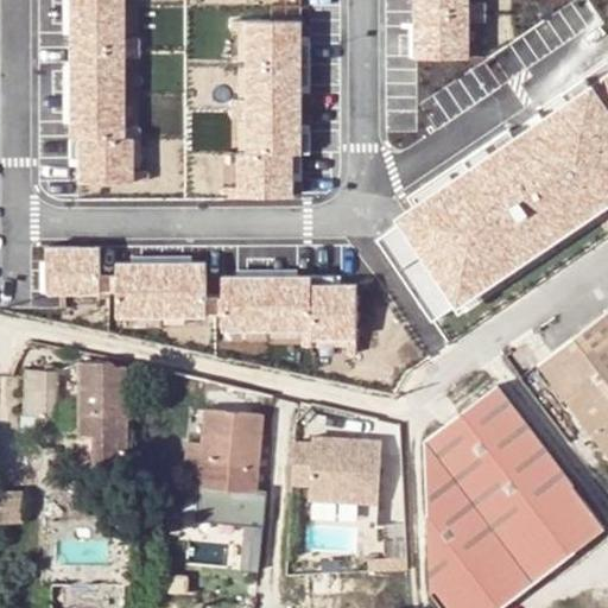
[(121,179),(120,0),(63,0),(63,179),(121,179)]
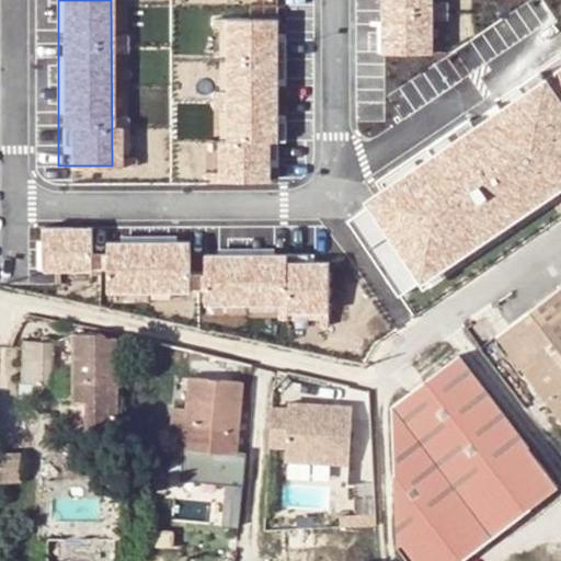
[(433,52),(433,0),(381,0),(381,50),(433,52)]
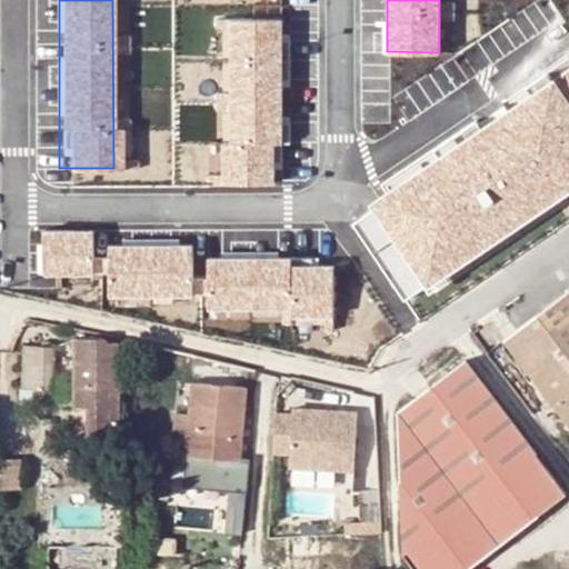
[(568,0),(538,0),(403,92),(420,118),(568,17),(568,0)]
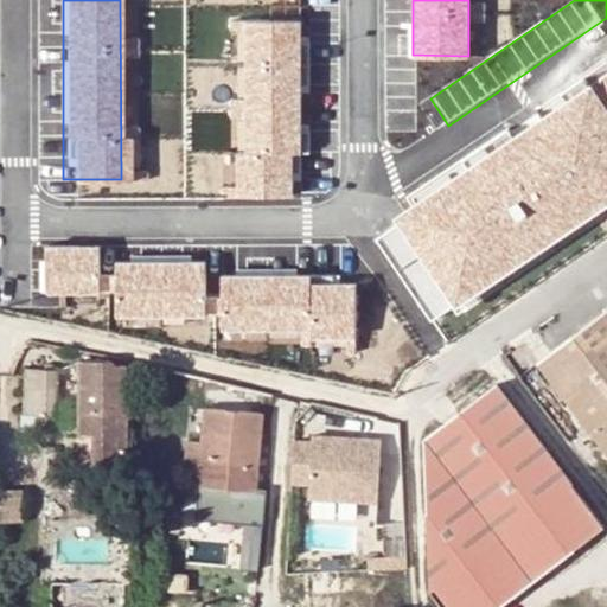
[(606,18),(448,126),(537,256),(606,208),(606,18)]
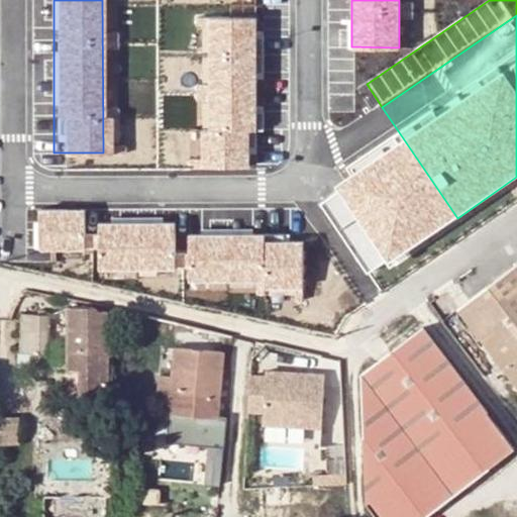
[(252,169),(251,16),(201,16),(202,169),(252,169)]
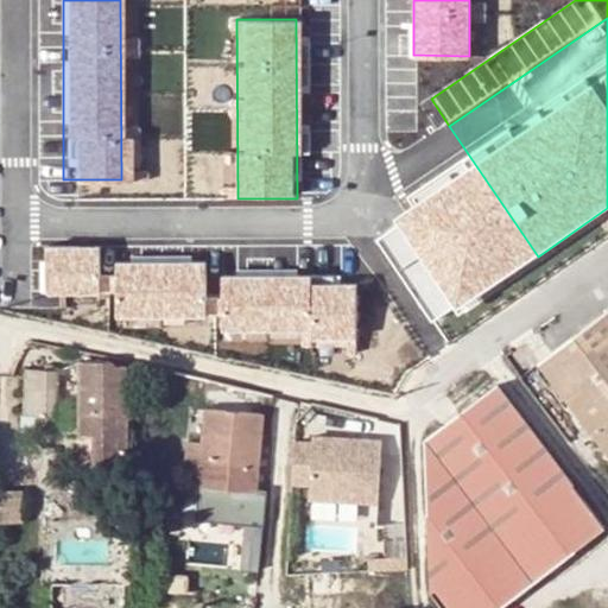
[(222,330),(219,220),(171,222),(175,296),(176,331),(222,330)]
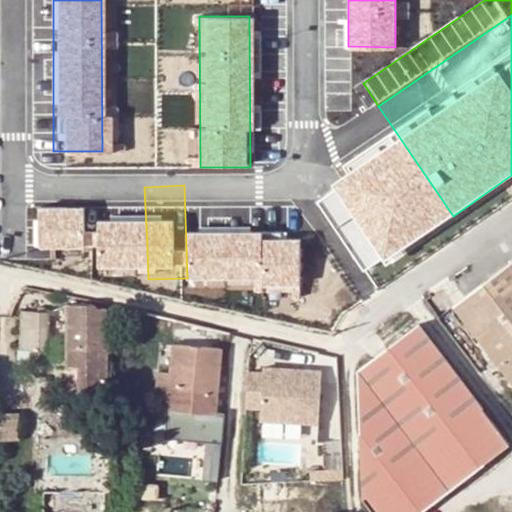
[(511,256),(449,303),(511,388),(511,256)]
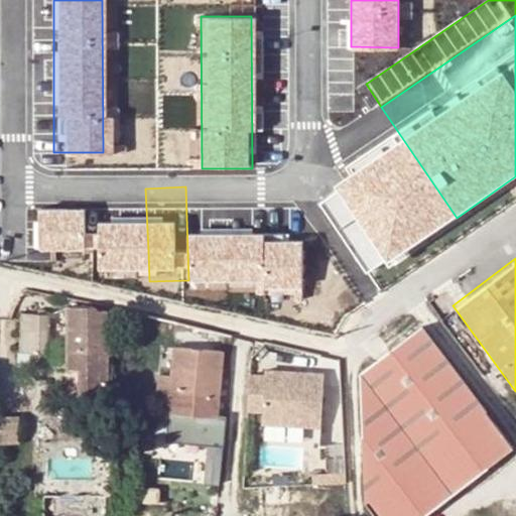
[(107,395),(105,308),(97,309),(96,305),(68,305),(66,367),(79,366),(79,395),(107,395)]
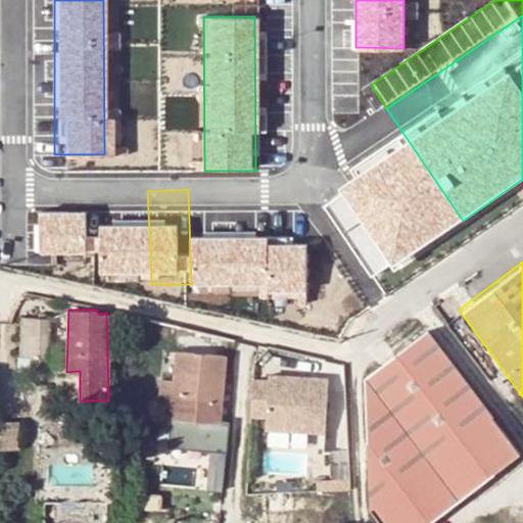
[(47,359),(49,320),(30,318),(21,318),(20,335),(19,358),(28,358),(47,359)]
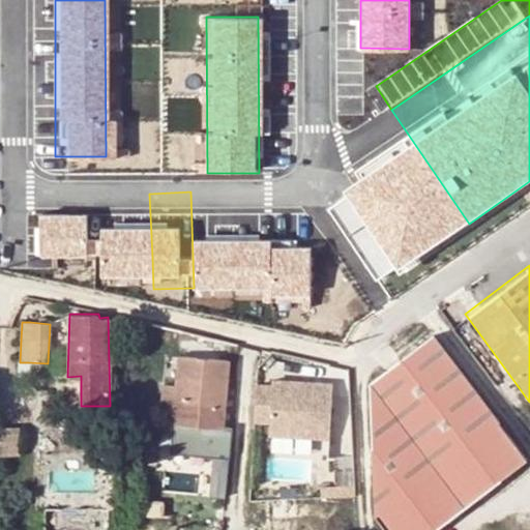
[(399,365),(465,378),(435,339),(399,365)]
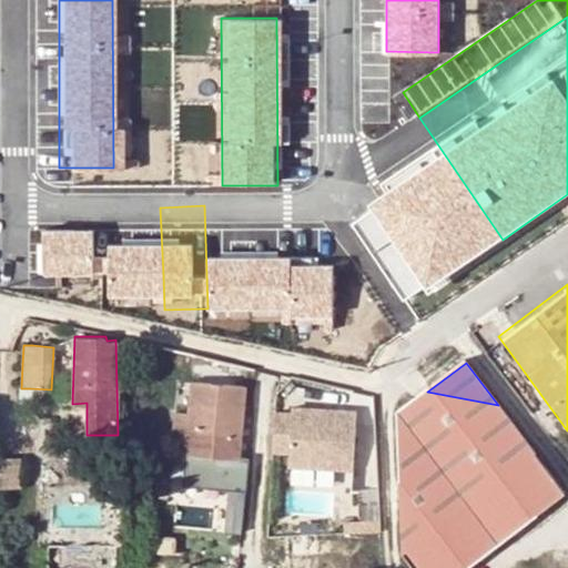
[(237,459),(245,387),(190,382),(186,412),(174,411),(171,453),(184,454),(237,459)]
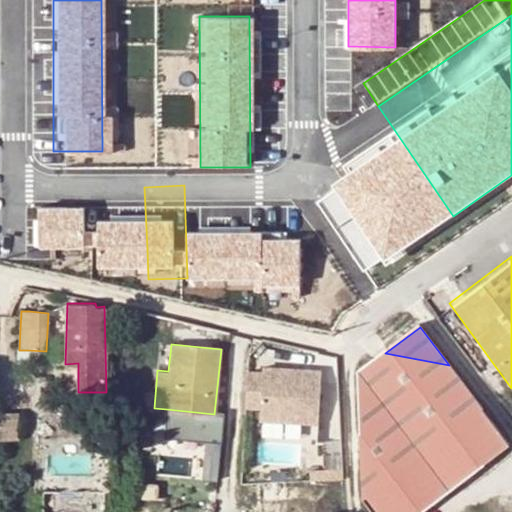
[(46,367),(46,351),(27,350),(26,366),(46,367)]
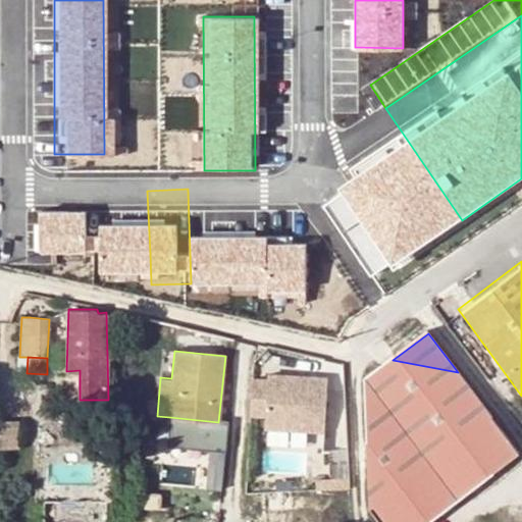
[(378,521),(432,521),(521,456),(458,372),(393,360),(366,379),(371,512),(378,521)]
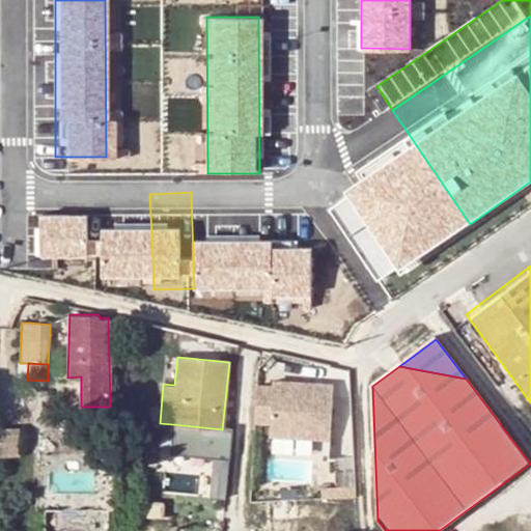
[(312,397),(319,398),(320,371),(276,367),(272,415),(300,417),(302,396),(312,397)]
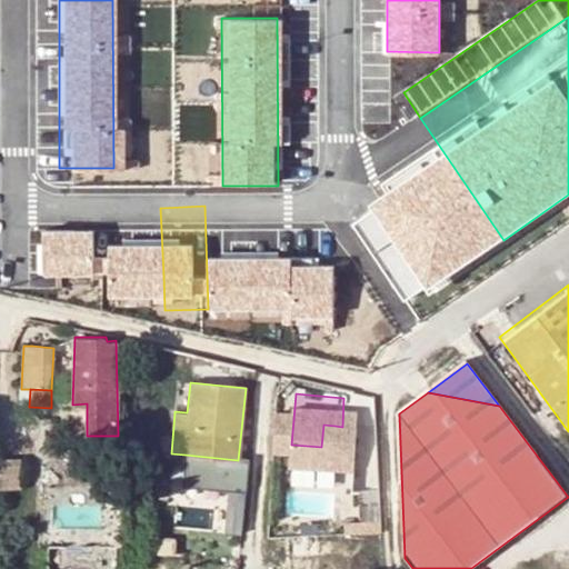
[(332,449),(335,426),(323,425),(321,447),(332,449)]
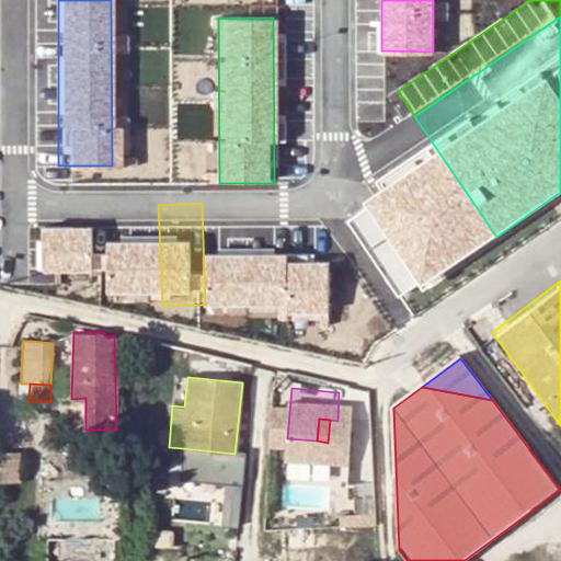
[(233,470),(235,454),(182,448),(181,466),(233,470)]
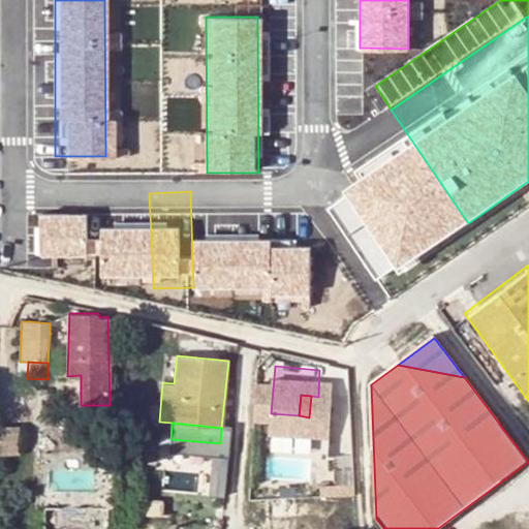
[(0,455),(21,455),(19,425),(0,425),(0,455)]
